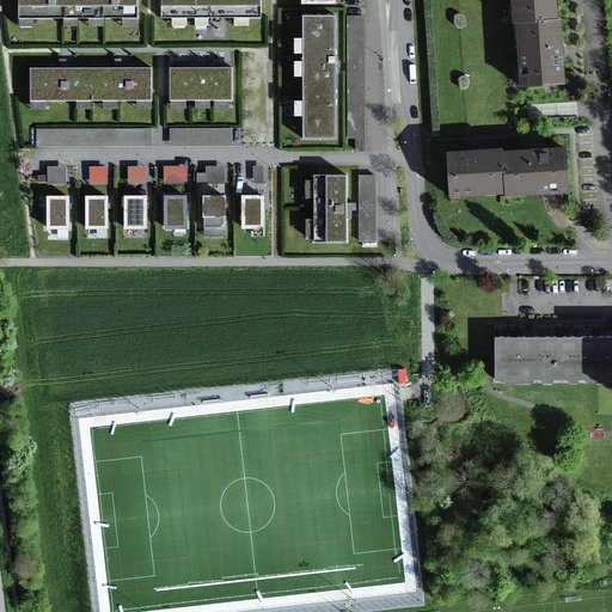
[(139,18),(138,0),(18,0),(18,19),(139,18)]
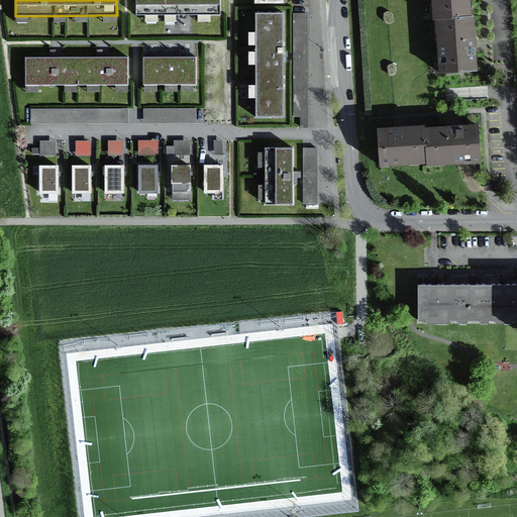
[(221,16),(221,0),(138,0),(139,16),(221,16)]
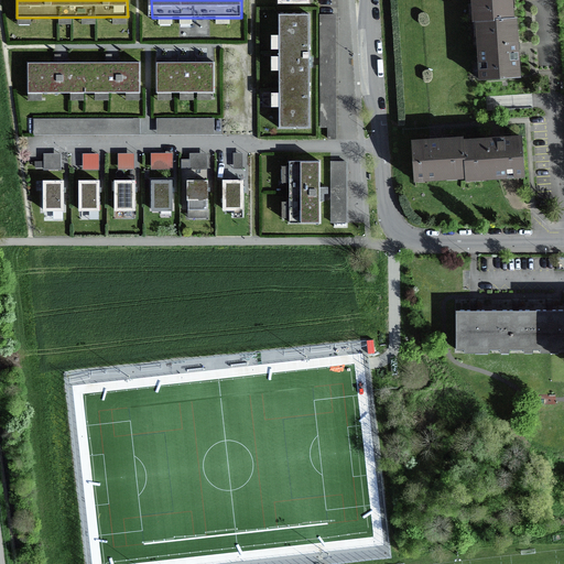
[(480,79),(518,77),(516,42),(514,18),(511,18),(510,0),(473,0),(475,21),(477,21),(480,79)]
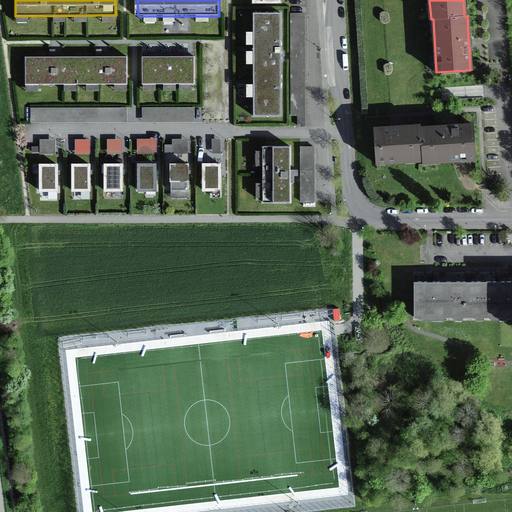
[(253,120),(280,119),(280,61),(280,13),(252,13),(253,120)]
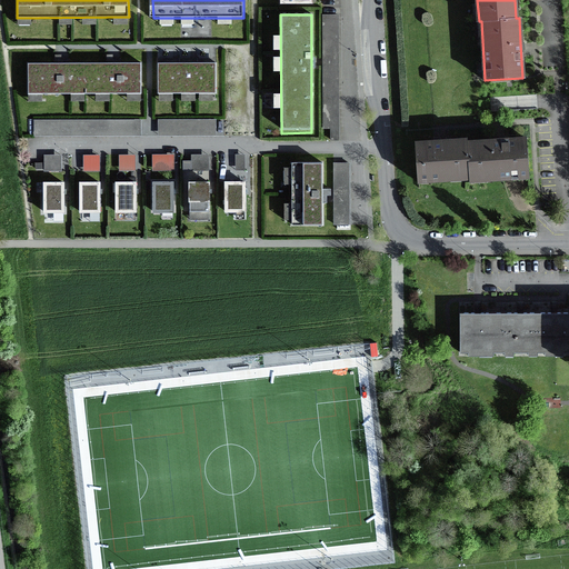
[(339,16),(323,16),(323,129),(330,129),(330,141),(339,141),(339,16)]
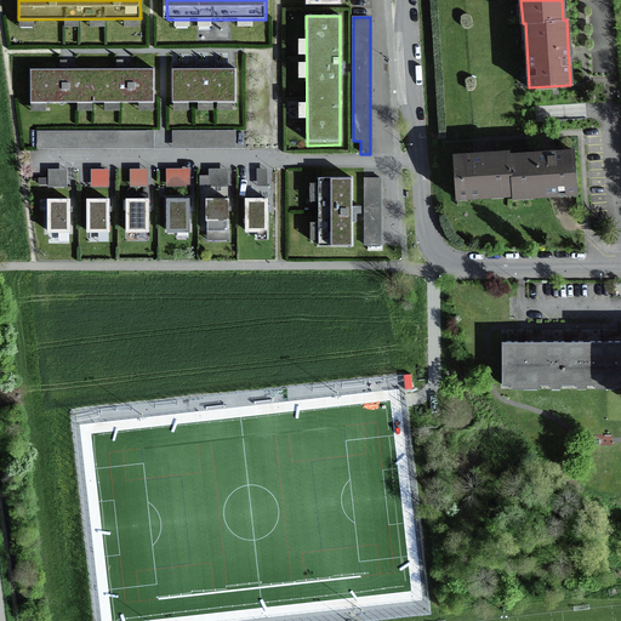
[(60,68),(30,68),(30,102),(154,101),(154,67),(120,67),(60,68)]
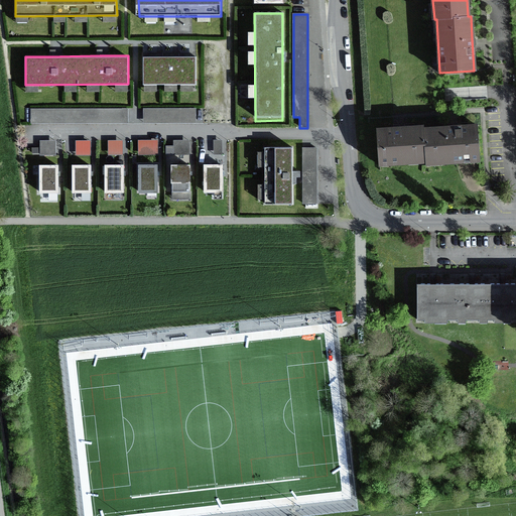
[(159,56),(143,56),(143,84),(196,85),(196,56),(190,56),(176,56),(159,56)]
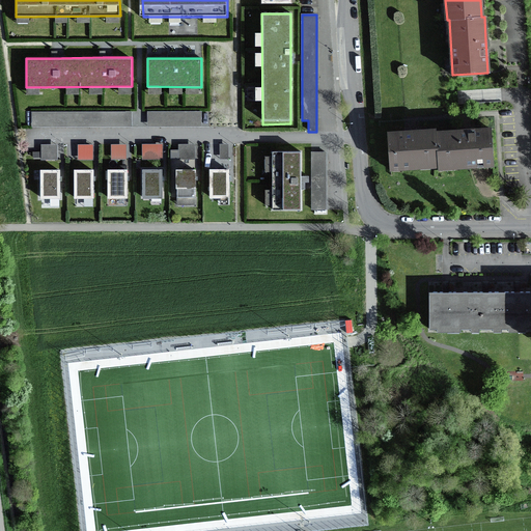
[(131,112),(31,113),(31,128),(31,129),(132,128),(131,112)]
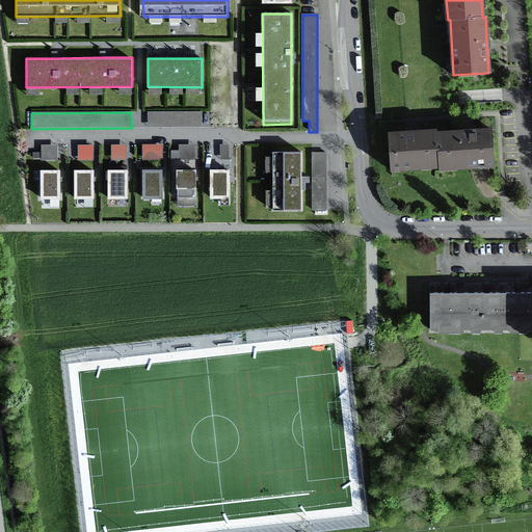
[(201,112),(147,112),(147,129),(201,128),(201,112)]
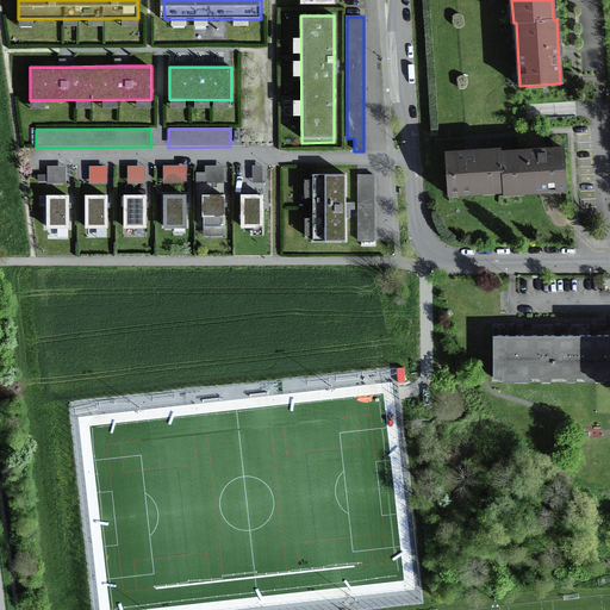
[(531,151),(500,154),(500,150),(473,153),(444,155),(448,194),(504,191),(504,194),(567,190),(564,149),(531,151)]
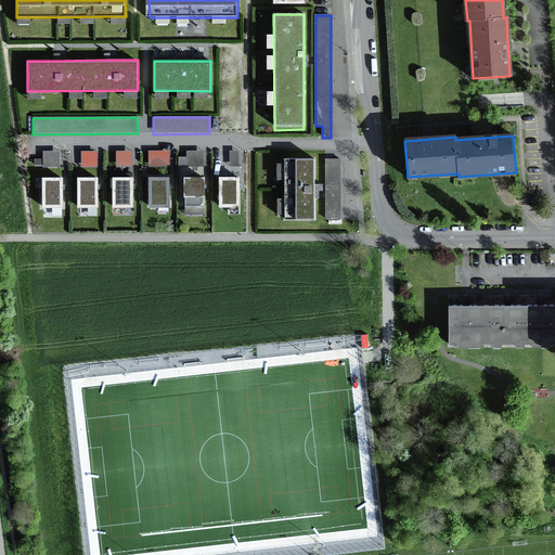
[(240,151),(230,151),(230,167),(240,167),(240,151)]
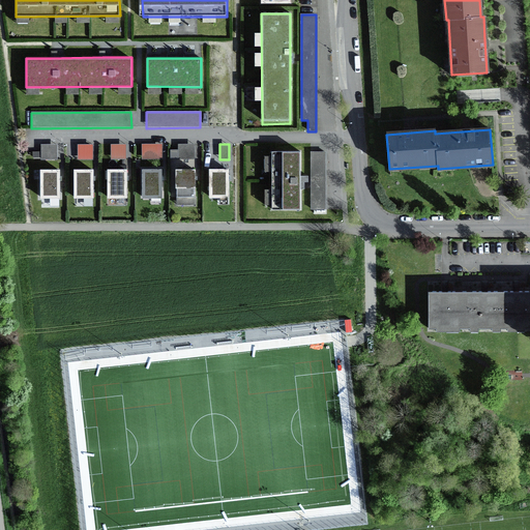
[(58,145),(41,145),(41,152),(32,152),(32,158),(41,158),(41,160),(58,160),(58,145)]
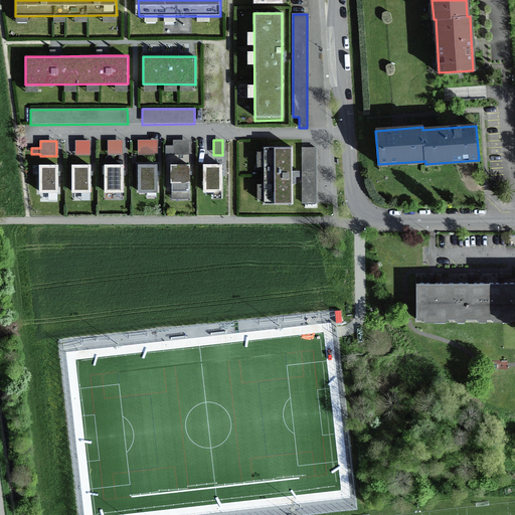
[(91,141),(75,141),(74,156),(90,156),(91,141)]
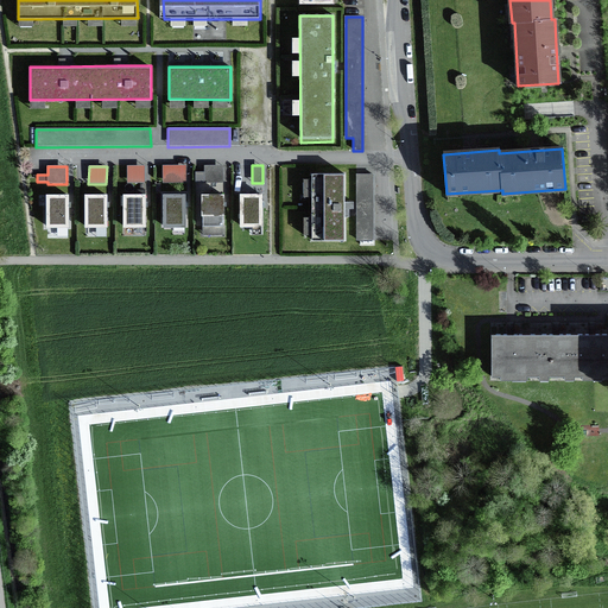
[(145,166),(127,166),(127,183),(145,183),(145,166)]
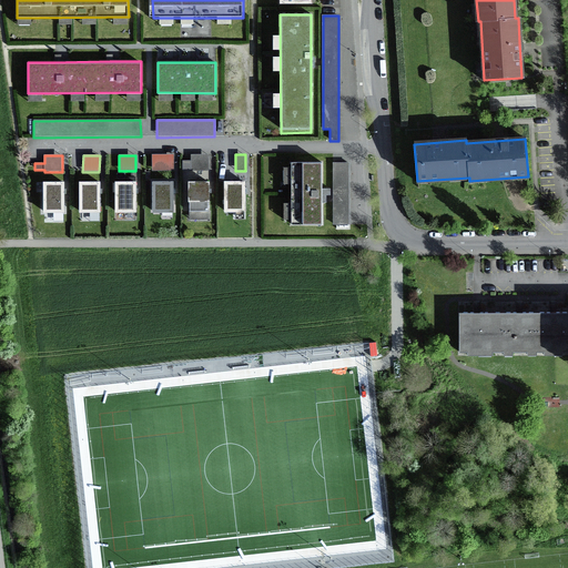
[(152,172),(174,172),(175,155),(152,155),(152,172)]
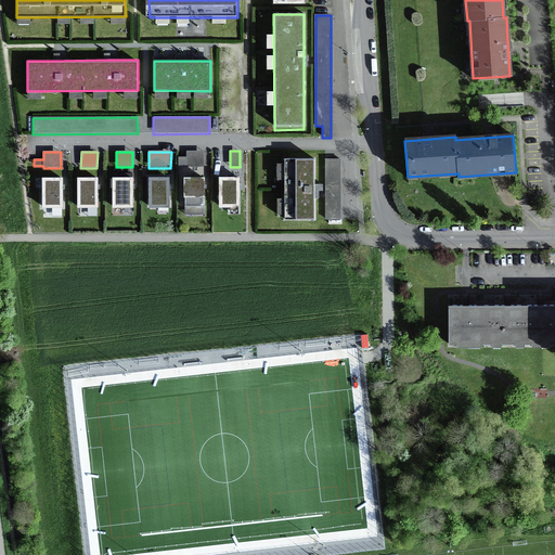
[(204,152),(188,152),(188,158),(178,158),(178,168),(204,167),(204,152)]
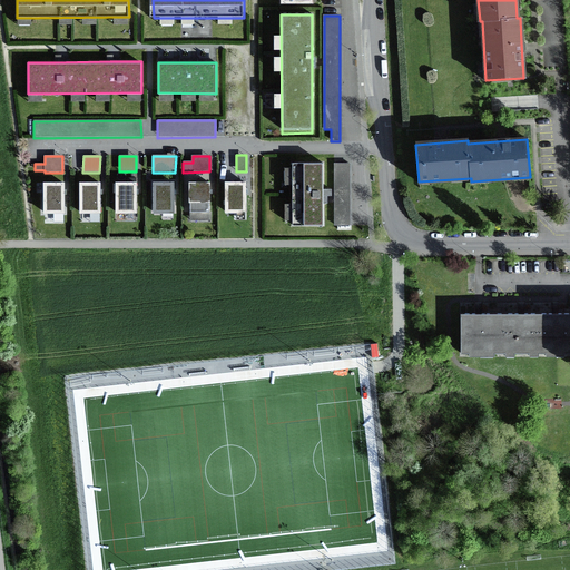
[(290,164),(291,227),(322,226),(322,195),(322,163),(290,164)]
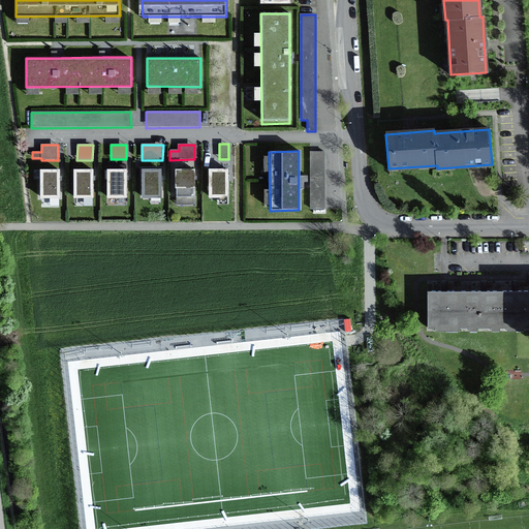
[(310,210),(325,210),(325,152),(310,152),(310,210)]
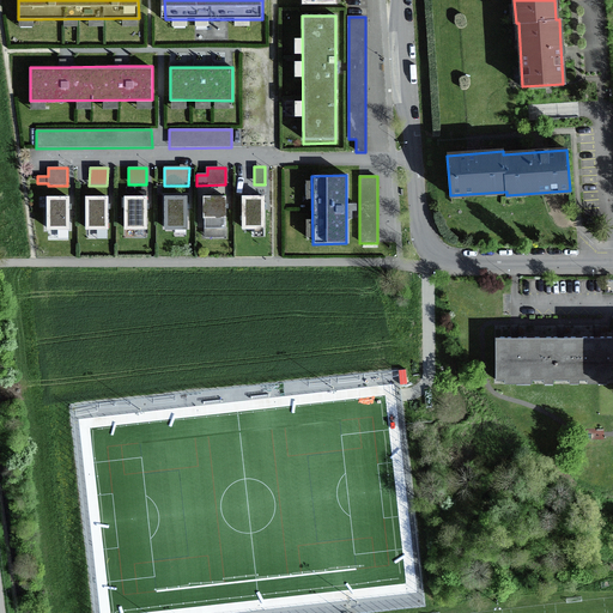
[(125,229),(145,229),(145,196),(125,198),(125,229)]
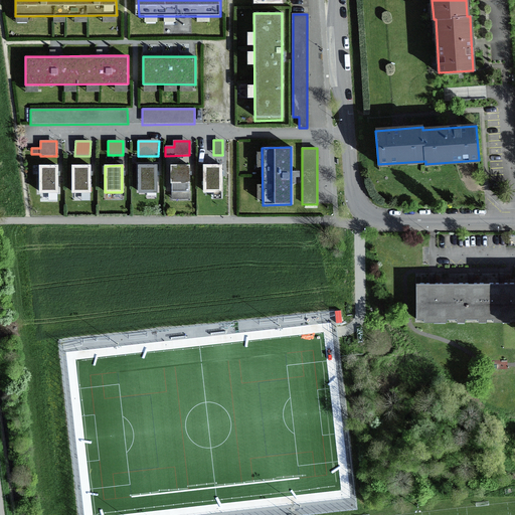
[(39,195),(58,195),(58,166),(56,166),(39,166),(39,192),(39,195)]
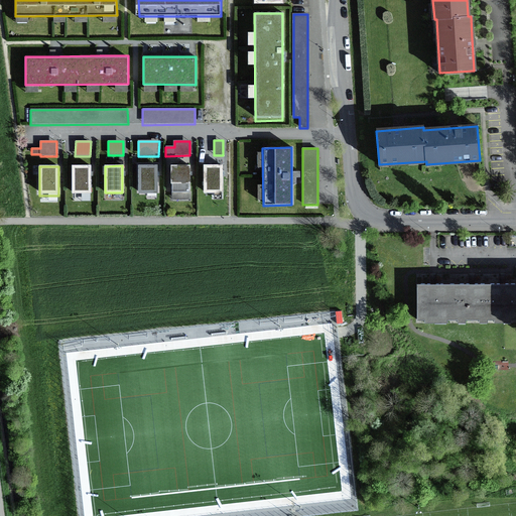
[(72,196),(90,196),(91,196),(91,166),(72,166),(72,192),(72,196)]
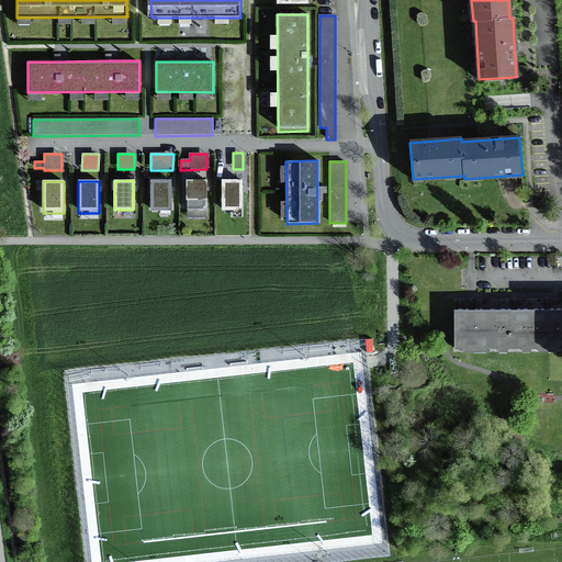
[(150,212),(170,212),(172,212),(172,181),(170,181),(150,181),(150,210),(150,212)]
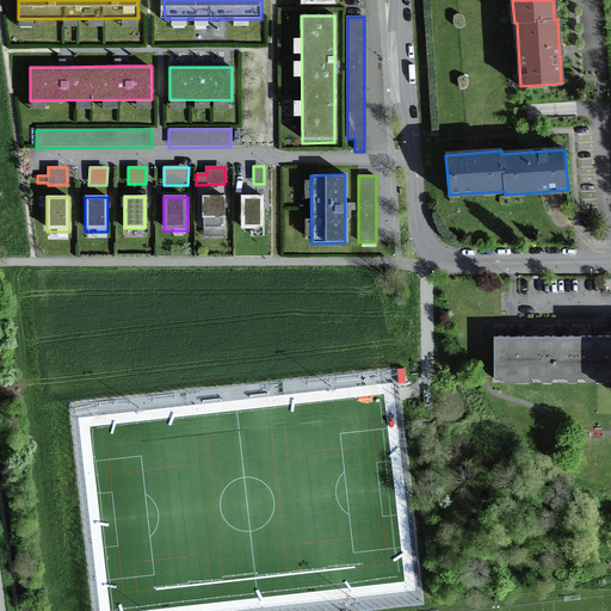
[(223,228),(224,228),(224,197),(223,197),(203,197),(203,228),(203,236),(223,236),(223,228)]
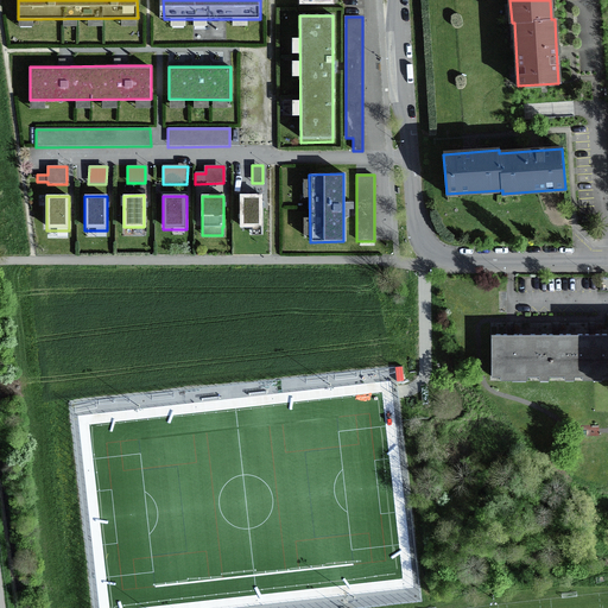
[(240,230),(263,229),(263,196),(261,196),(240,196),(240,230)]
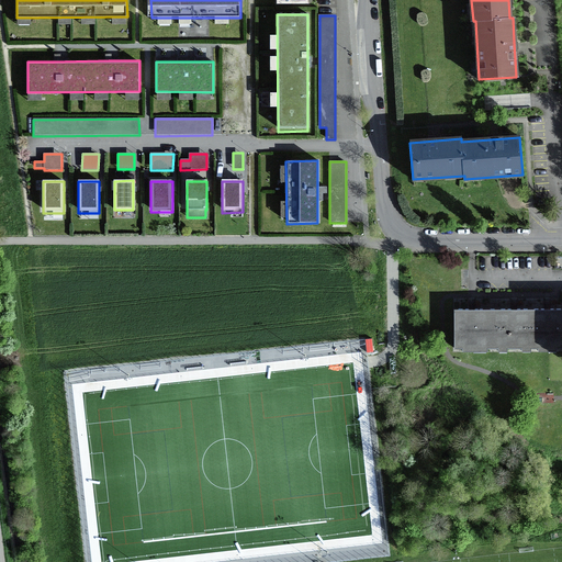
[(486,349),(492,349),(498,349),(498,348),(507,348),(507,349),(521,349),(521,348),(530,348),(530,349),(538,349),(538,348),(555,348),(555,349),(561,348),(561,310),(547,310),(530,310),(512,310),(492,310),(473,310),(453,310),(453,349),(460,349),(462,349),(462,348),(486,348),(486,349)]
